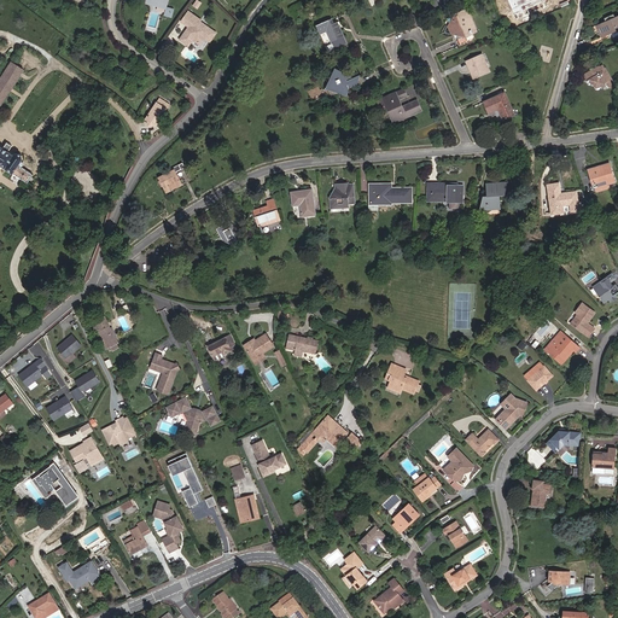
[(147,0),(150,4),(155,6),(155,9),(164,11),(165,4),(168,5),(168,0),(147,0)]
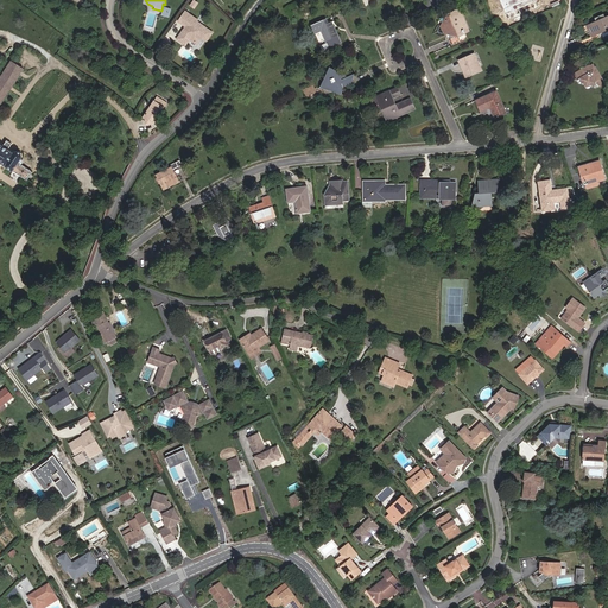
[(518,0),(491,0),(496,13),(508,7),(507,5),(518,0)]
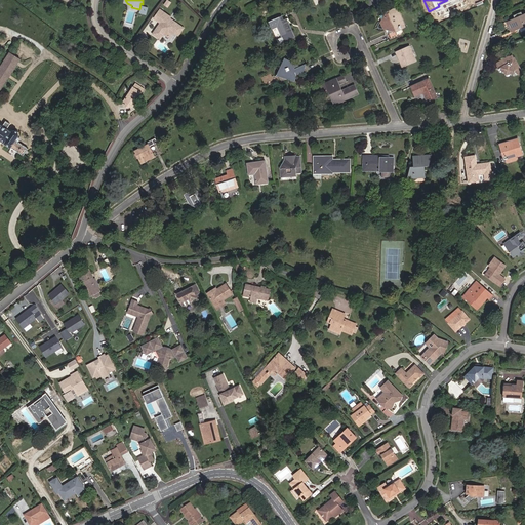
[(139,12),(147,14),(149,7),(142,5),(139,12)]
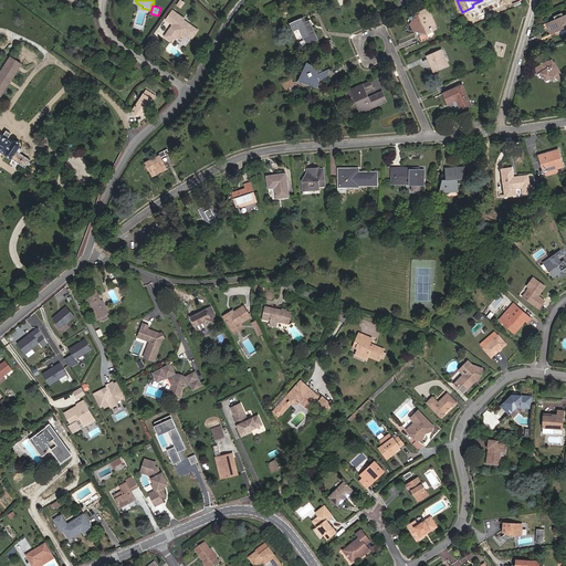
[(426,34),(438,30),(429,10),(416,16),(408,27),(410,32),(426,34)]
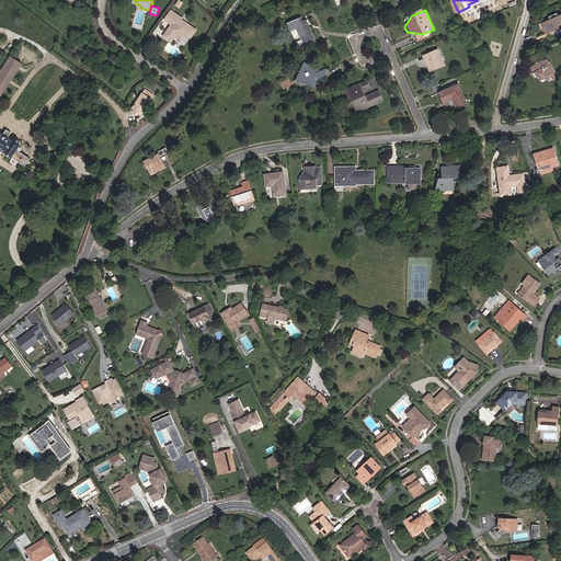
[(180,23),(181,22),(169,14),(163,22),(169,25),(171,22),(173,23),(172,25),(173,25),(172,27),(171,26),(162,39),(167,42),(170,37),(173,38),(174,38),(181,42),(184,36),(185,36),(187,34),(192,36),(194,32),(180,23)]
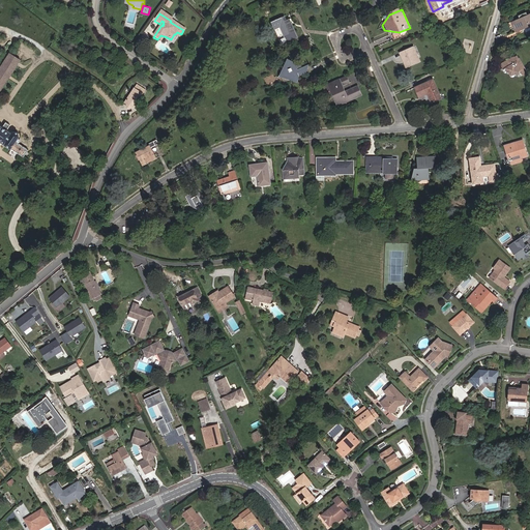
[(529,15),(528,17),(527,15),(519,18),(520,20),(512,24),(518,34),(526,30),(527,32),(529,30),(529,15)]
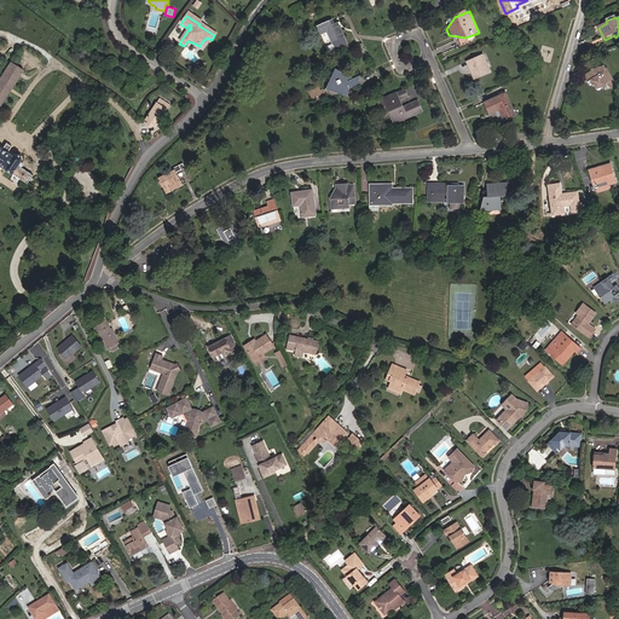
[(335,27),(333,21),(317,28),(319,34),(328,30),(333,41),(343,36),(337,24),(335,27)]
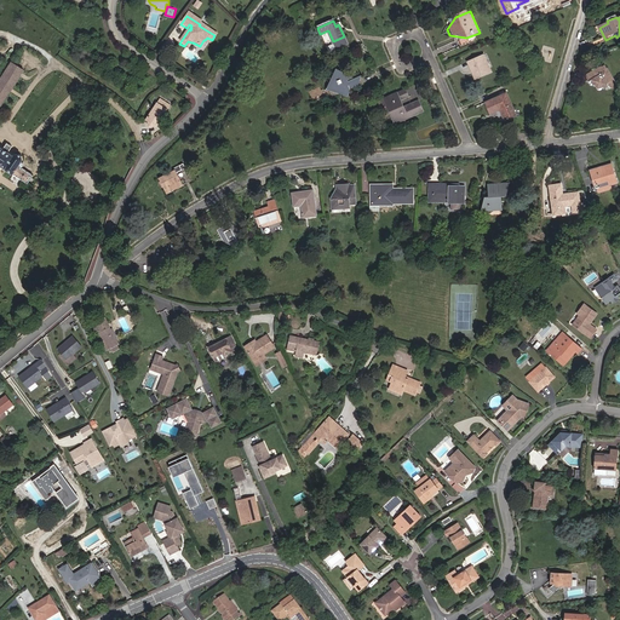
[(472,79),(489,72),(482,55),(465,62),(472,79)]
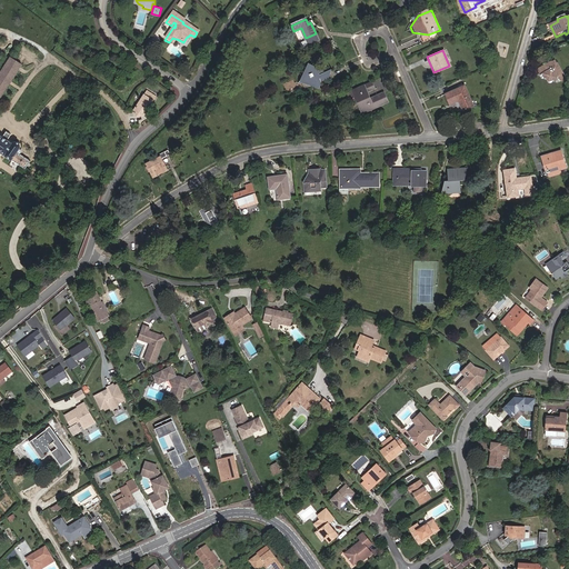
[(0,72),(0,98),(21,66),(10,58),(3,69),(0,72)]
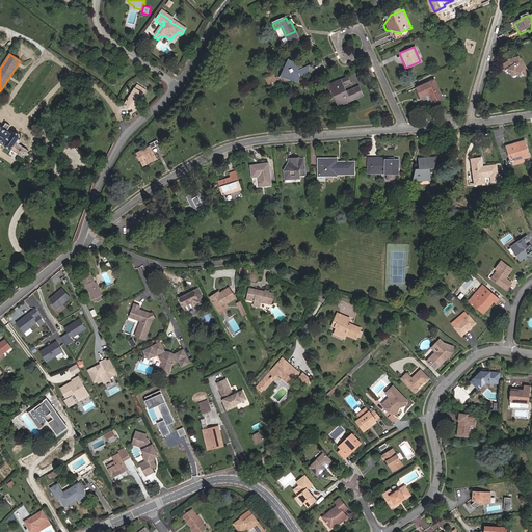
[(307,73),(309,63),(299,68),(297,63),(298,63),(288,57),(283,74),(298,79),(300,74),(298,71),(300,70),(302,76),(307,73)]
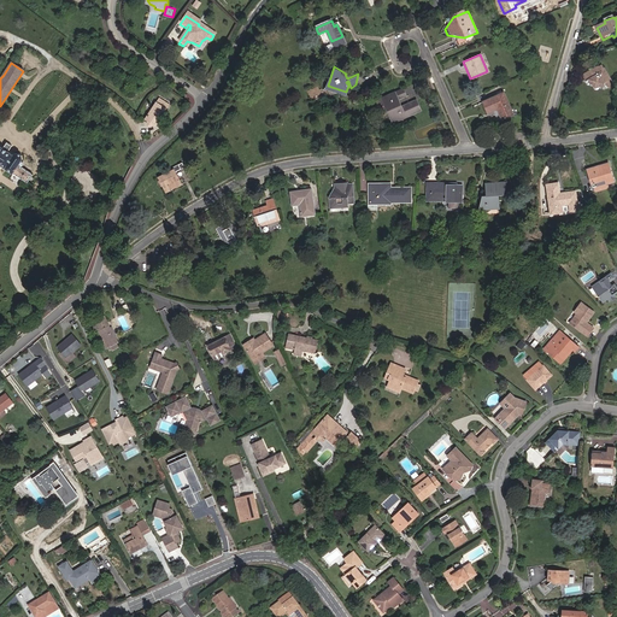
[(599,70),(582,78),(585,82),(588,82),(591,86),(594,87),(595,84),(600,88),(601,90),(604,90),(606,89),(609,92),(615,88),(606,71),(604,72),(603,69),(599,70)]
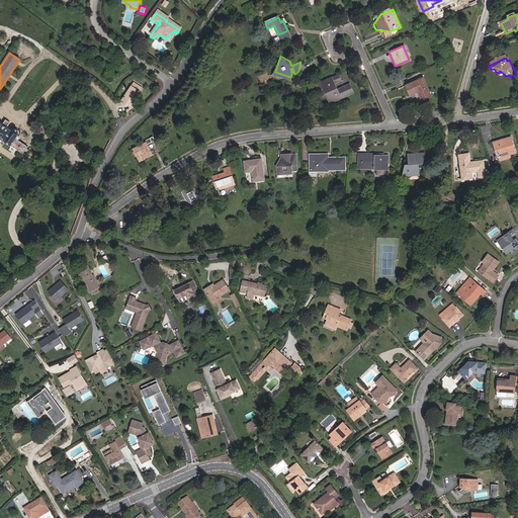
[(337,75),(319,83),(327,101),(337,96),(339,98),(348,94),(347,92),(350,90),(347,84),(335,90),(333,85),(340,81),(337,75)]
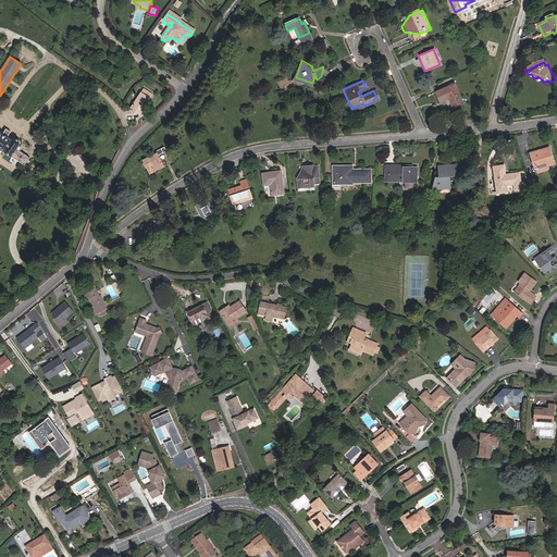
[(452,109),(462,104),(453,85),(434,93),(440,102),(447,100),(452,109)]
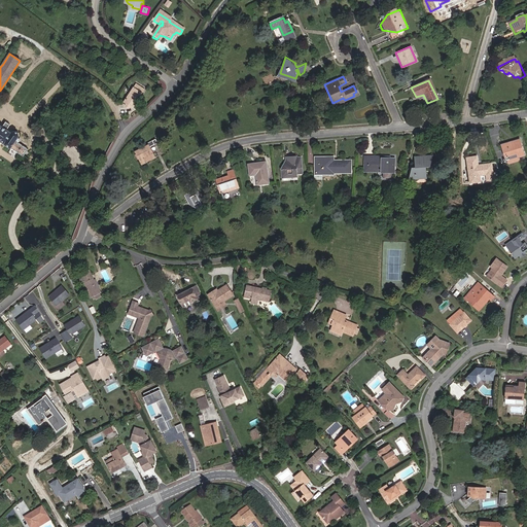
[(133,88),(124,101),(133,107),(142,93),(145,89),(142,86),(139,91),(138,91),(141,86),(136,83),(133,88)]
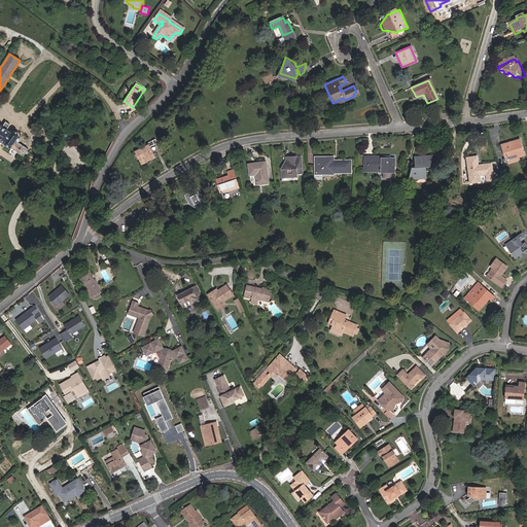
[(0,141),(23,156),(27,149),(19,142),(20,141),(19,139),(18,138),(19,135),(19,133),(15,131),(12,131),(10,133),(0,125),(0,141)]
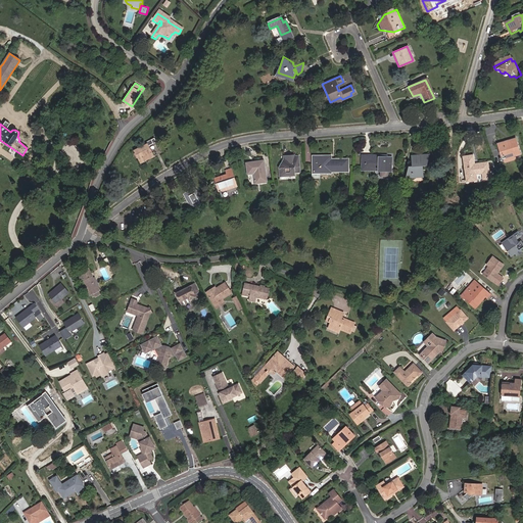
[(504,155),(505,159),(506,160),(506,161),(507,161),(508,161),(516,158),(516,156),(522,154),(517,139),(500,144),(504,155)]
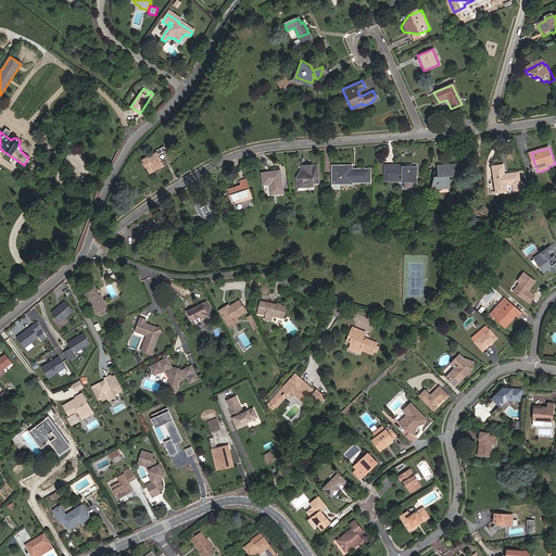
[(156,152),(142,160),(149,173),(163,165),(158,155),(156,152)]
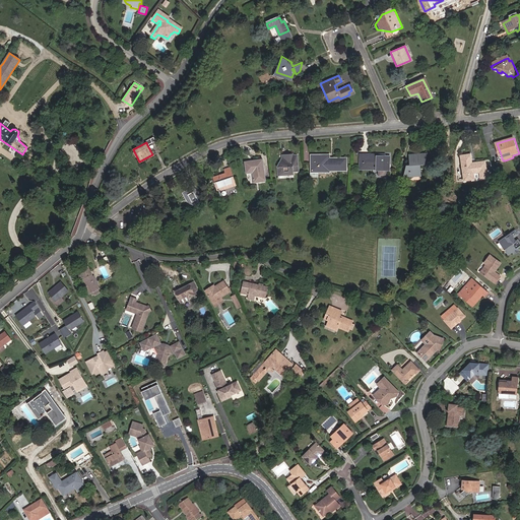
[(281,159),(277,168),(278,177),(294,175),(294,172),(299,172),(298,154),(295,155),(294,153),(281,154),(281,159)]
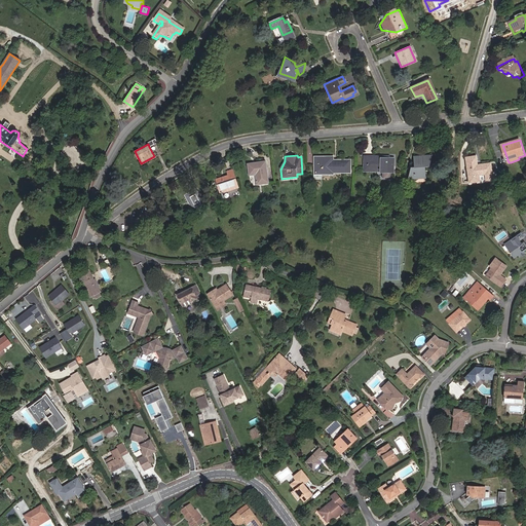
[(363,172),(378,171),(378,174),(392,173),(392,157),(387,158),(387,155),(363,156),(363,172)]
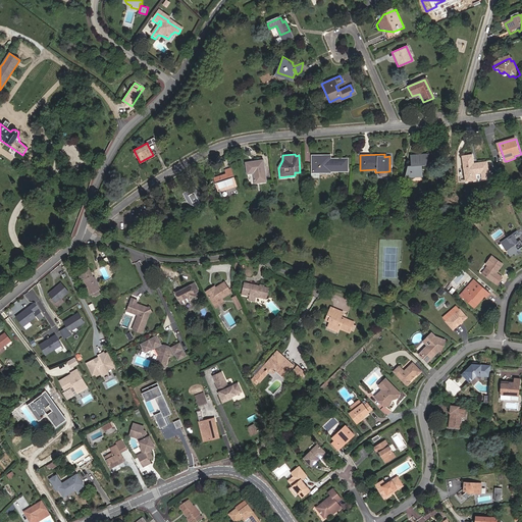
[(334,172),(335,158),(333,158),(333,155),(313,155),(313,173),(333,173),(333,172),(334,172)]
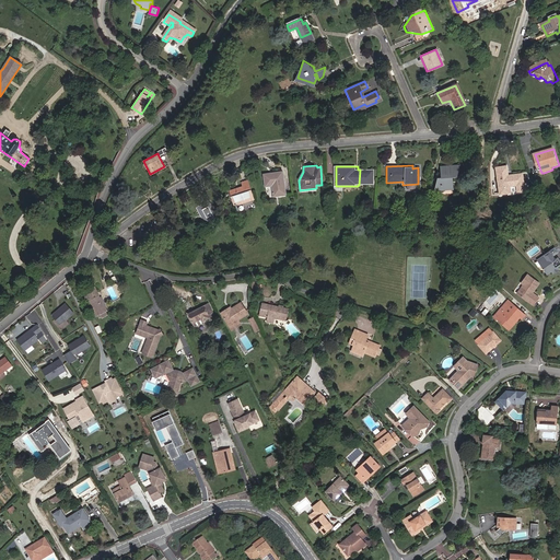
[(433,191),(453,190),(453,178),(456,178),(459,166),(441,168),(441,179),(438,179),(433,191)]
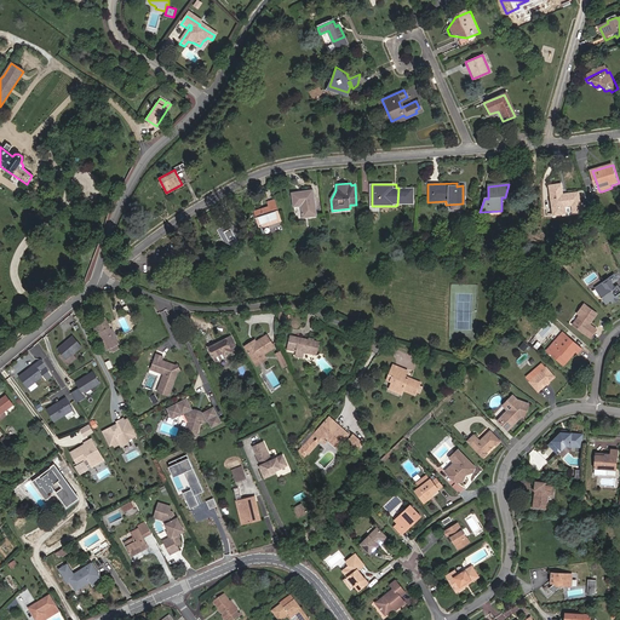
[(561,184),(550,185),(552,207),(572,205),(573,212),(580,211),(578,193),(562,195),(561,184)]
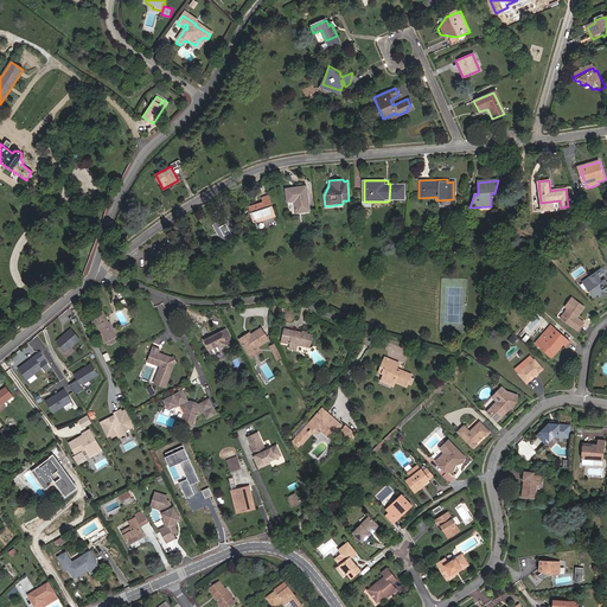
[(407,184),(390,184),(389,200),(407,200),(407,184)]
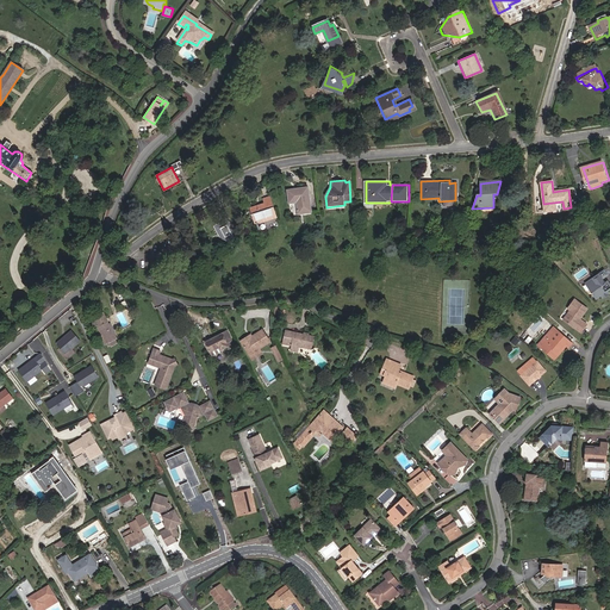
[(311,212),(307,187),(287,191),(290,204),(297,201),(299,215),(311,212)]
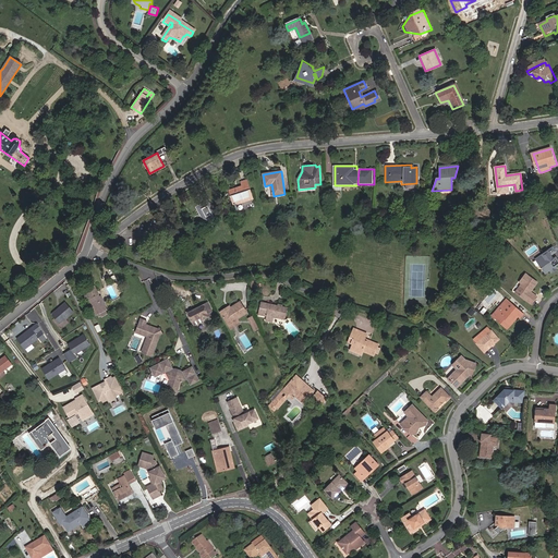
[(252,204),(247,183),(240,184),(241,189),(228,192),(231,208),(252,204)]
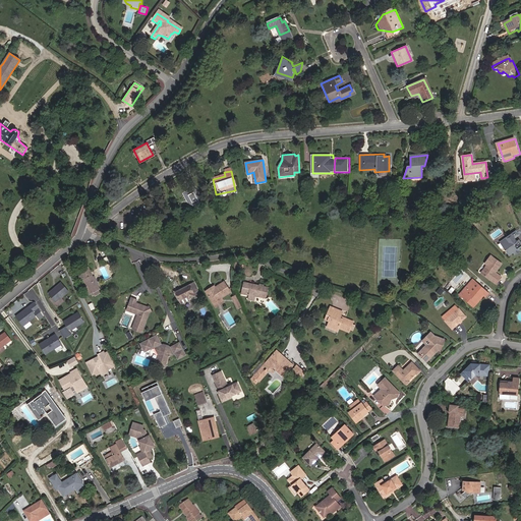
[(192,189),(184,193),(189,205),(198,200),(192,189)]
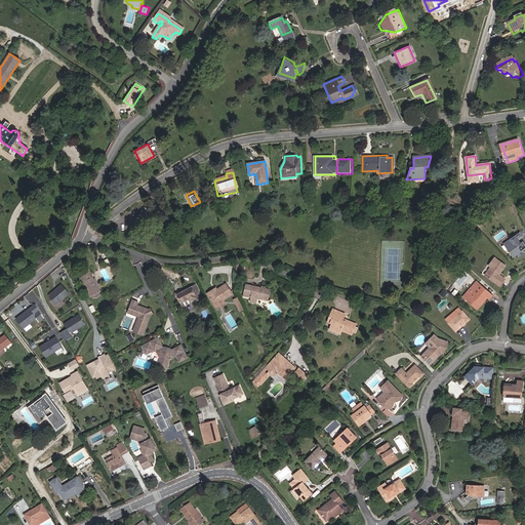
[(518,235),(503,245),(510,252),(509,253),(512,258),(516,255),(517,257),(522,254),(521,251),(524,248),(521,244),(519,245),(516,241),(520,238),(518,235)]
